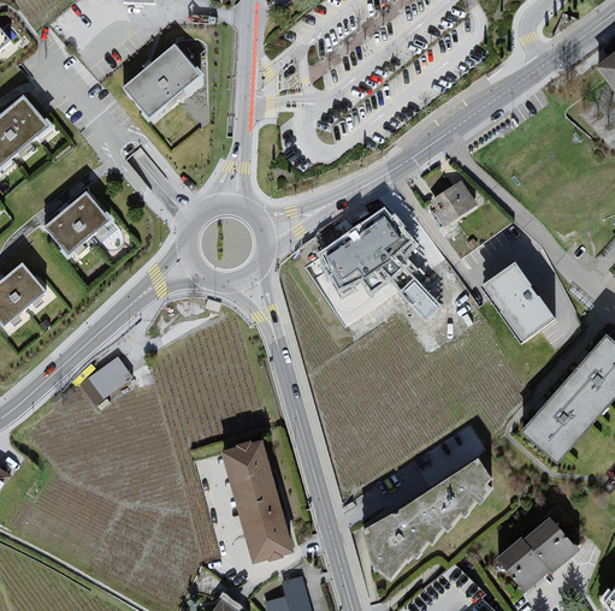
[(177,41),(125,84),(152,117),(206,73),(177,41)]
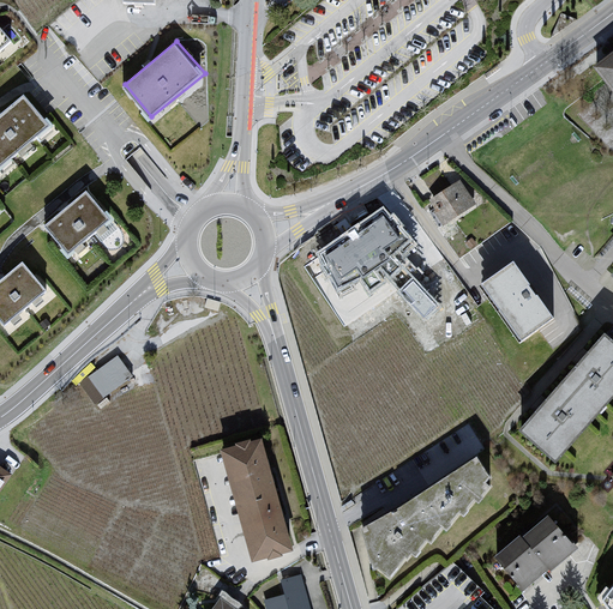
[(612,49),(594,64),(612,88),(612,49)]
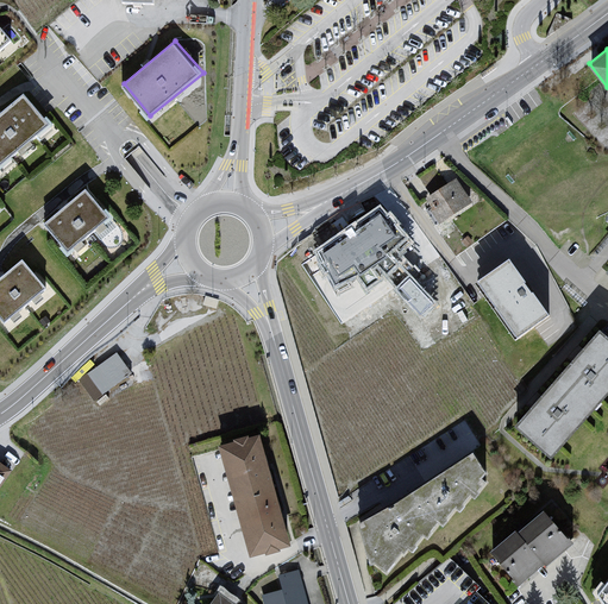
[(24,96),(0,115),(0,164),(49,126),(24,96)]
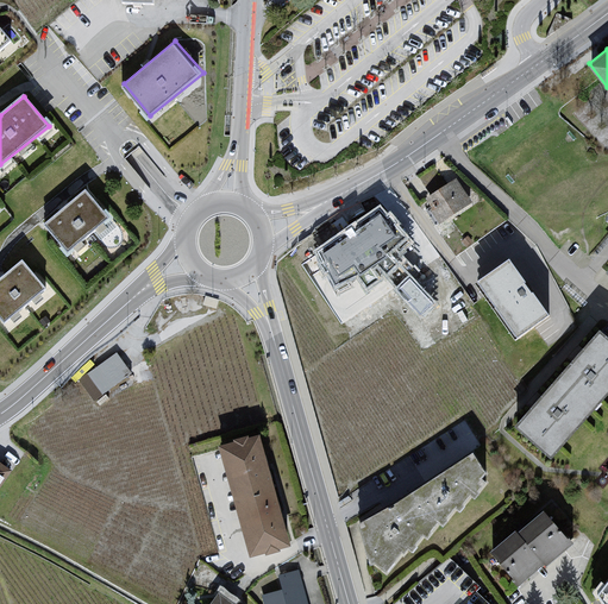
[(455,178),(425,196),(439,222),(471,201),(455,178)]
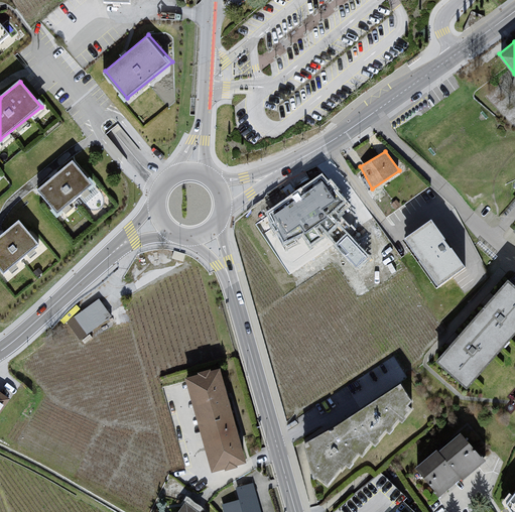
[(73,162),(38,189),(57,213),(92,184),(73,162)]
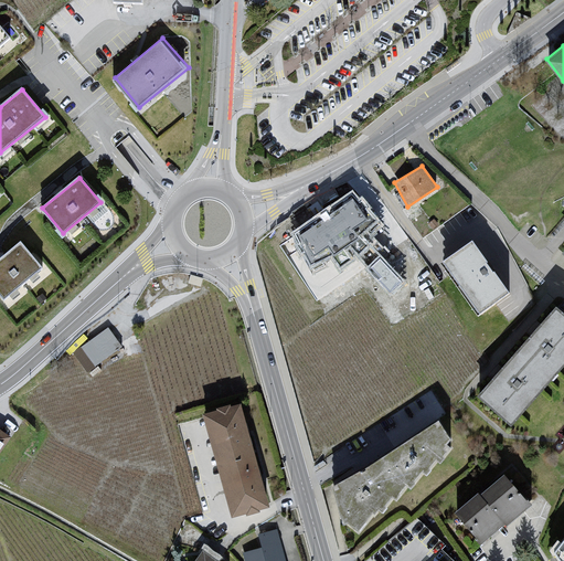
[(319,211),(289,231),(308,256),(336,236),(319,211)]
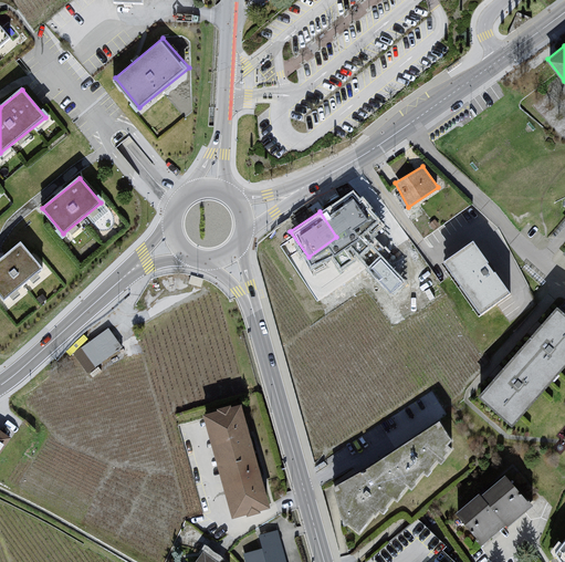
[(473,239),(442,262),(480,315),(510,293),(473,239)]
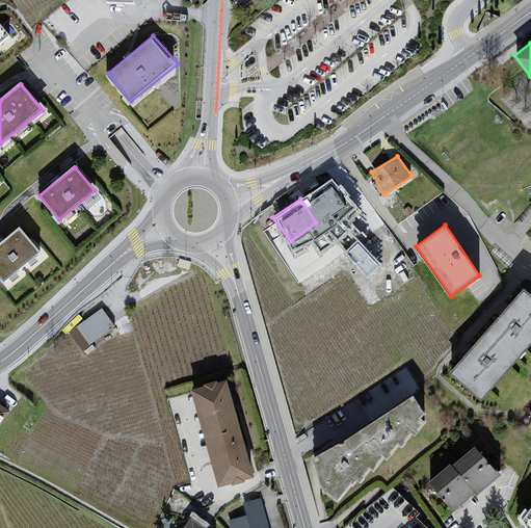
[(19,228),(0,242),(0,276),(3,281),(40,251),(19,228)]
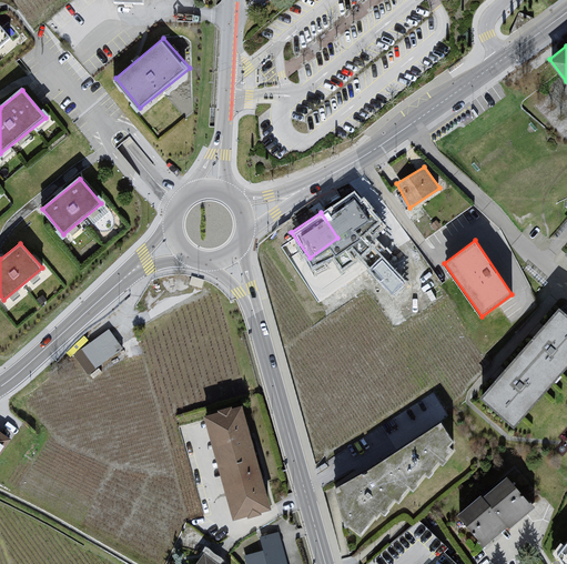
[(566,319),(557,312),(479,398),(512,426),(566,365),(566,319)]
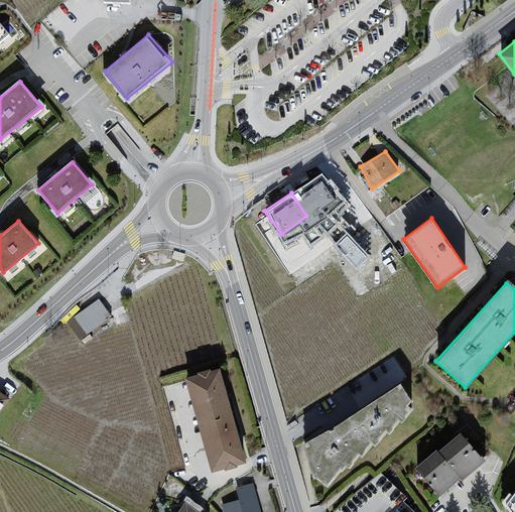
[(97,299),(67,321),(80,339),(111,315),(97,299)]
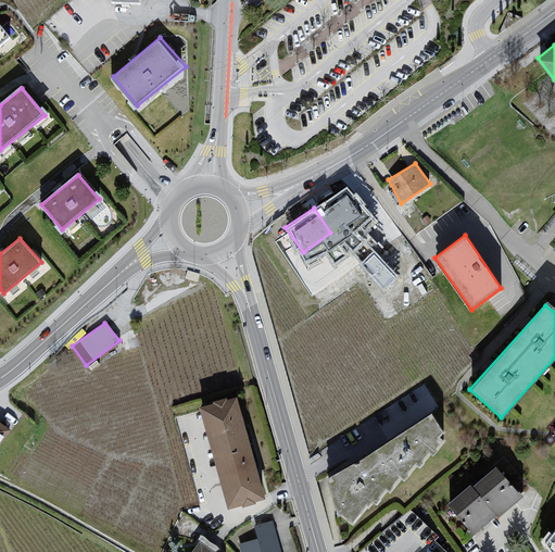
[(212,400),(198,404),(226,504),(265,493),(235,397),(226,396),(224,396),(213,398),(212,400)]
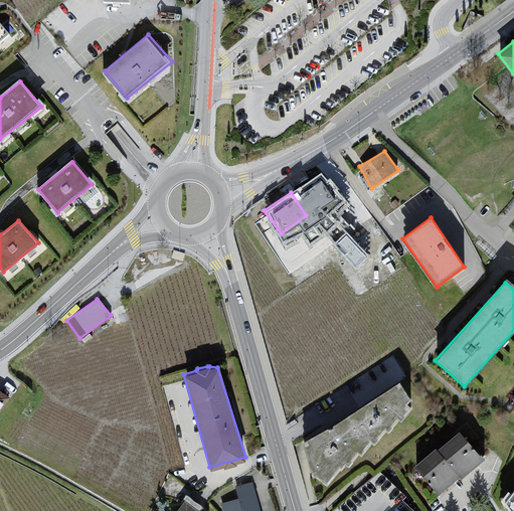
[(400,379),(301,439),(312,476),(316,473),(324,480),(326,484),(332,473),(334,476),(338,468),(341,469),(345,464),(347,467),(353,460),(358,452),(361,456),(367,449),(366,447),(371,442),(373,445),(379,441),(379,438),(385,429),(388,433),(397,418),(402,421),(406,412),(411,405),(408,402),(411,399),(400,379)]
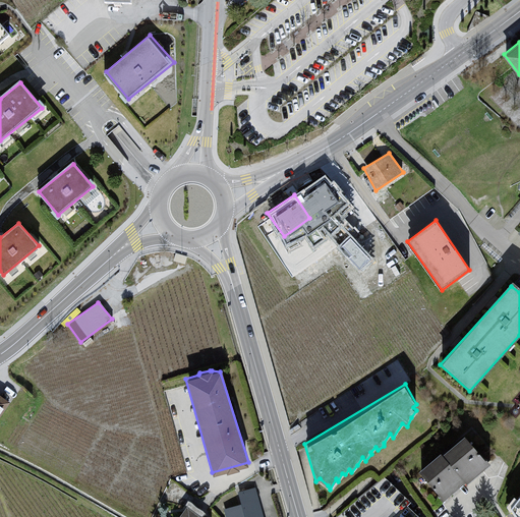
[(0,394),(0,411),(8,400),(0,394)]
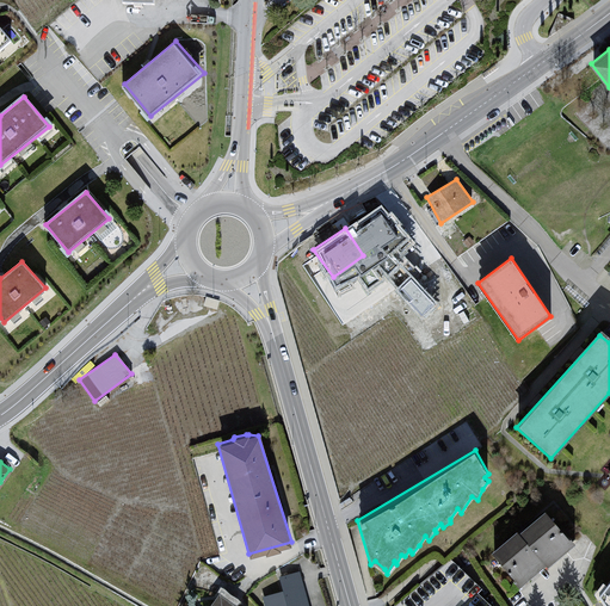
[(544,507),(518,530),(544,563),(547,566),(574,542),(544,507)]
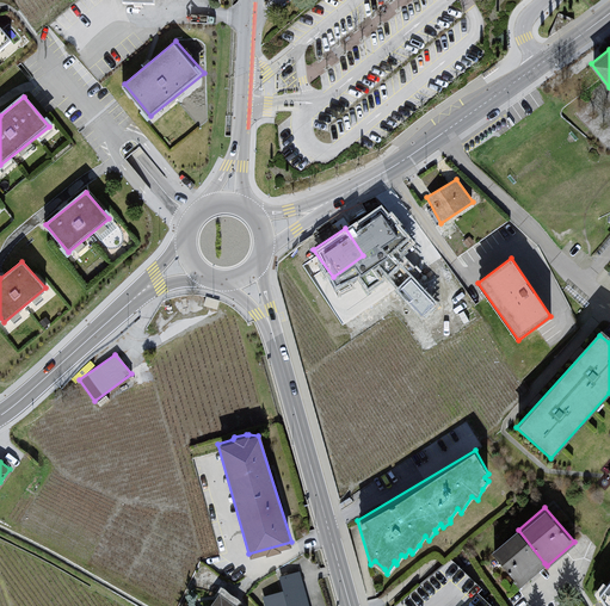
[(517,529),(490,548),(518,585),(544,563),(518,530),(517,529)]
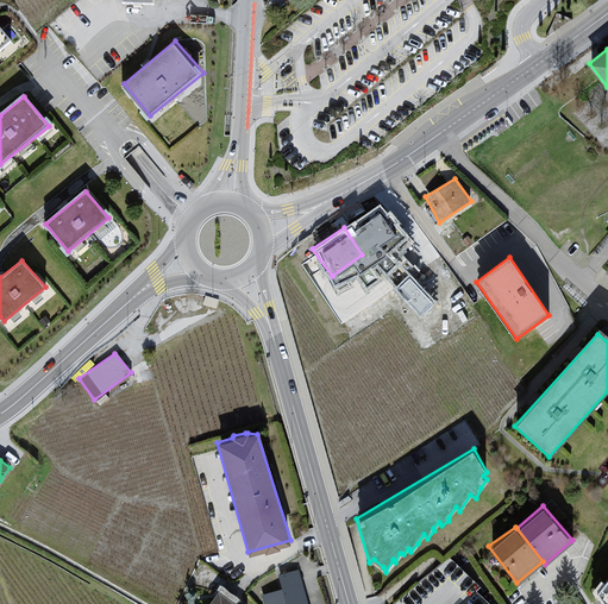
[(309,603),(299,566),(276,572),(281,586),(262,591),(264,603),(284,603),(287,603),(286,603),(309,603)]
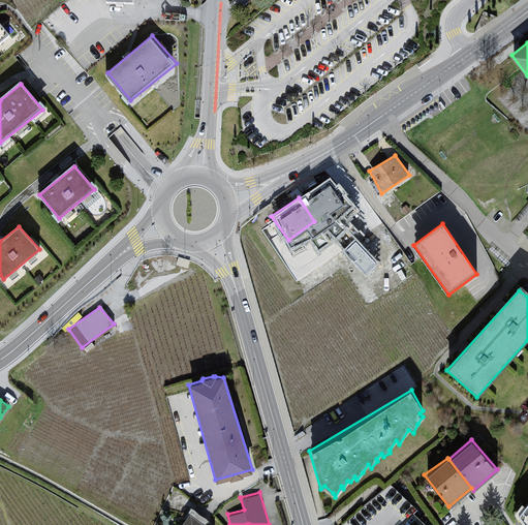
[(527,498),(513,517),(519,524),(527,524),(527,498)]
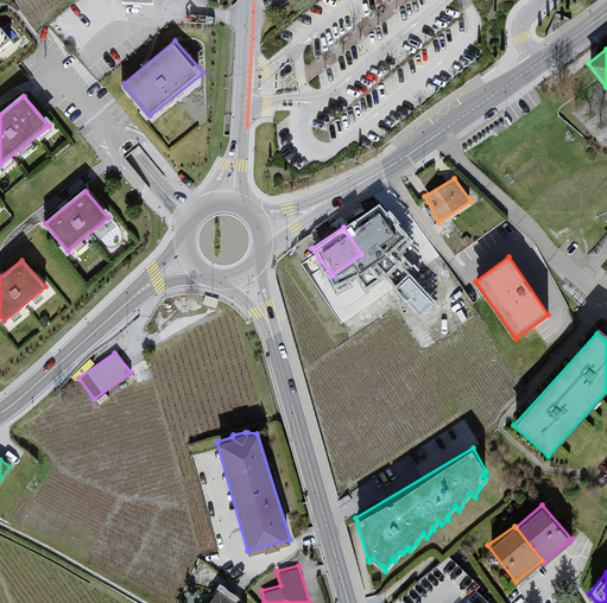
[(236,602),(216,590),(207,602),(236,602)]
